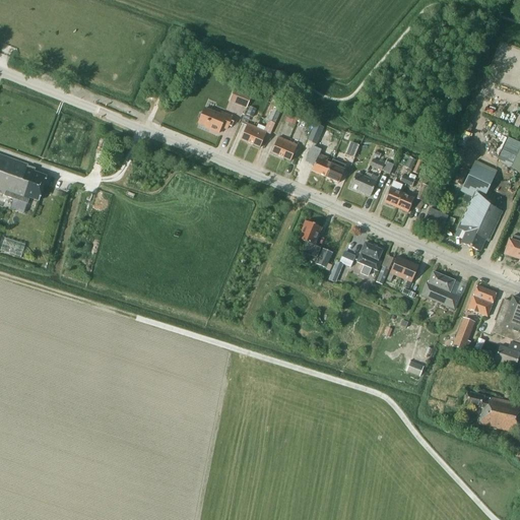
[(234,88),(229,102),(246,109),(251,95),(234,88)]
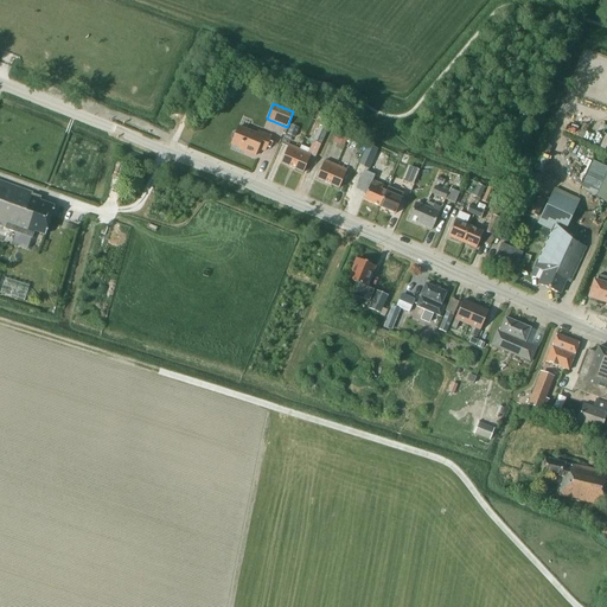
[(292,126),(288,134),(294,136),(298,128),(292,126)]
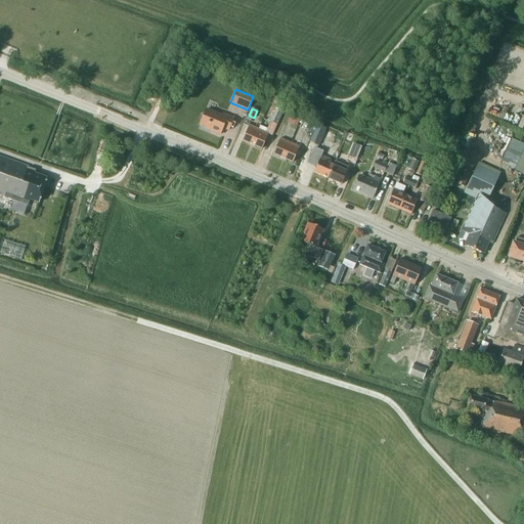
[(275,108),(270,122),(277,125),(282,112),(275,108)]
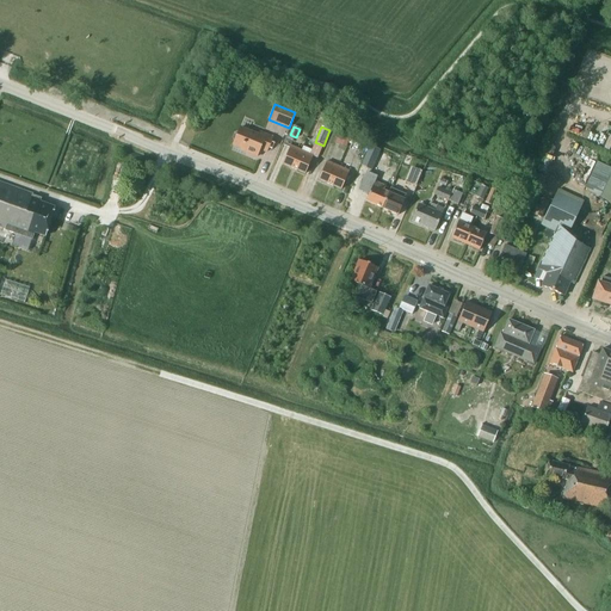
[(234,140),(233,146),(241,149),(241,150),(255,158),(259,149),(266,152),(272,137),(260,133),(259,136),(240,128),(238,133),(236,133),(234,134),(233,137),(233,140),(234,140)]
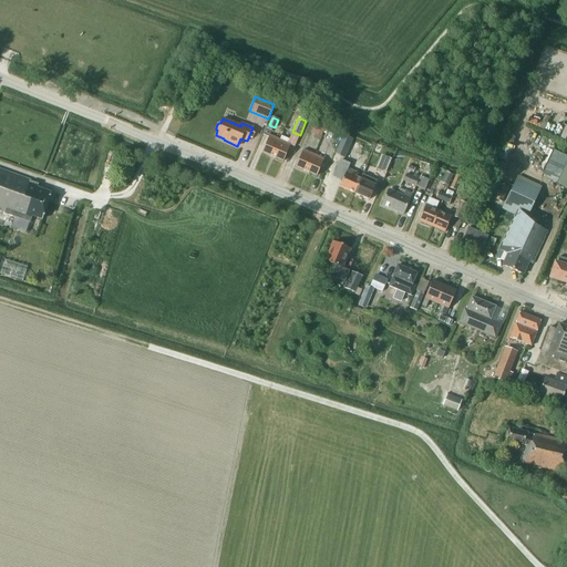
[(261,152),(272,156),(280,140),(269,135),(261,152)]
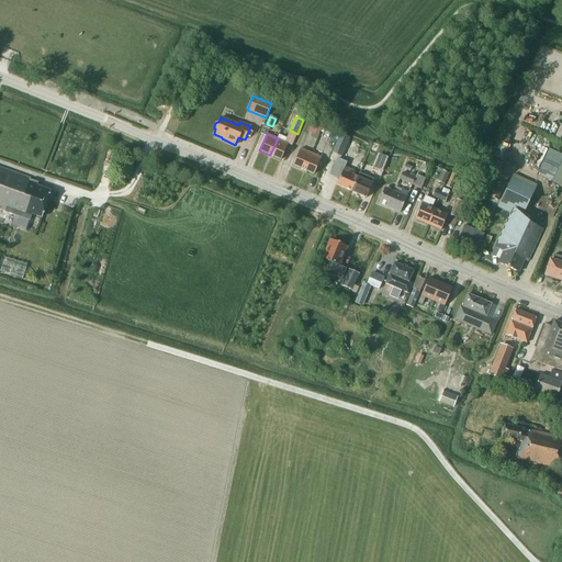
[(339,134),(333,153),(341,157),(350,138),(339,134)]
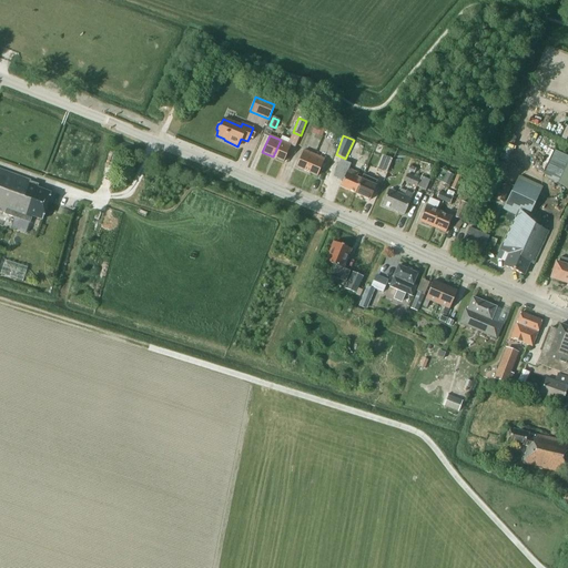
[(280,141),(273,156),(283,162),(291,144),(290,144),(287,143),(290,140),(282,137),(281,140),(280,141)]
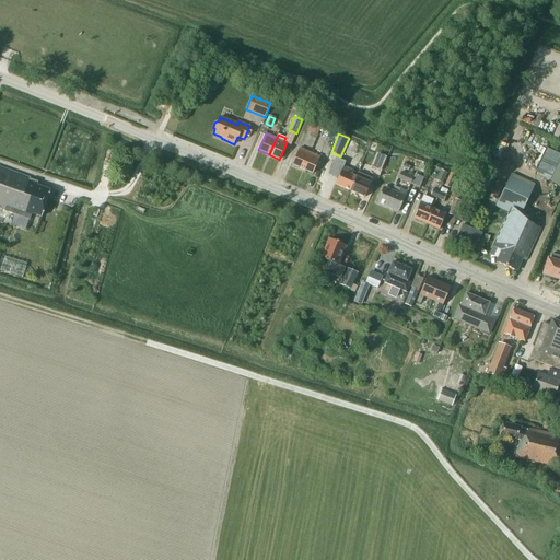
[(302,170),(310,152),(299,148),(291,164),(302,170)]
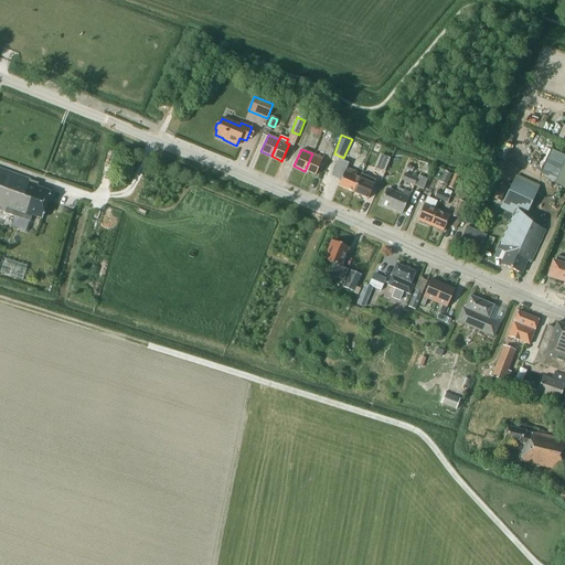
[(564,188),(564,157),(552,151),(541,178),(564,188)]
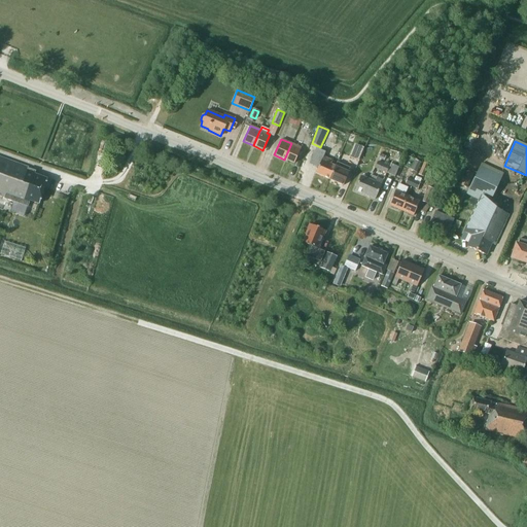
[(301,148),(291,143),(284,160),(294,164),(301,148)]
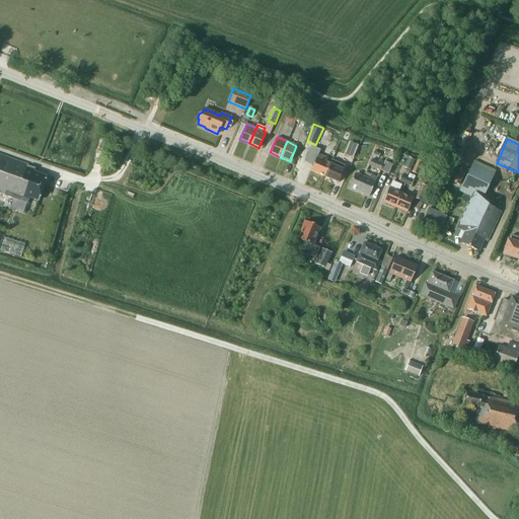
[(357,145),(348,142),(343,154),(352,157),(357,145)]
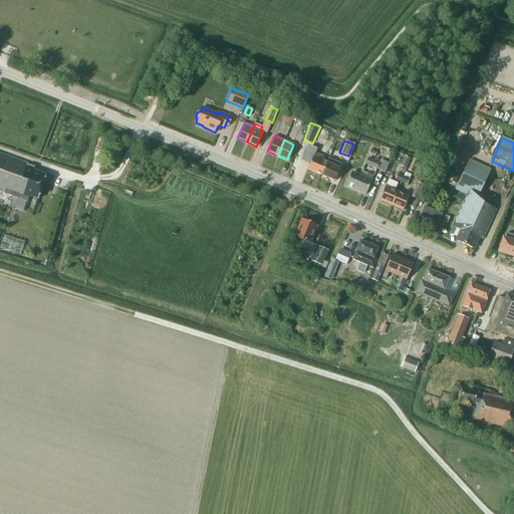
[(307,170),(321,175),(326,163),(322,161),(324,157),(315,153),(317,149),(308,145),(301,161),(309,164),(307,170)]
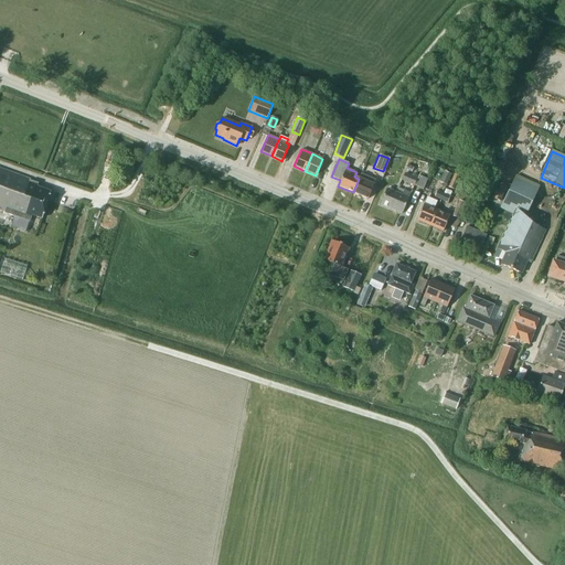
[(0,168),(0,209),(4,211),(4,213),(18,217),(30,221),(32,215),(42,219),(51,192),(36,187),(38,183),(30,181),(31,180),(0,168)]
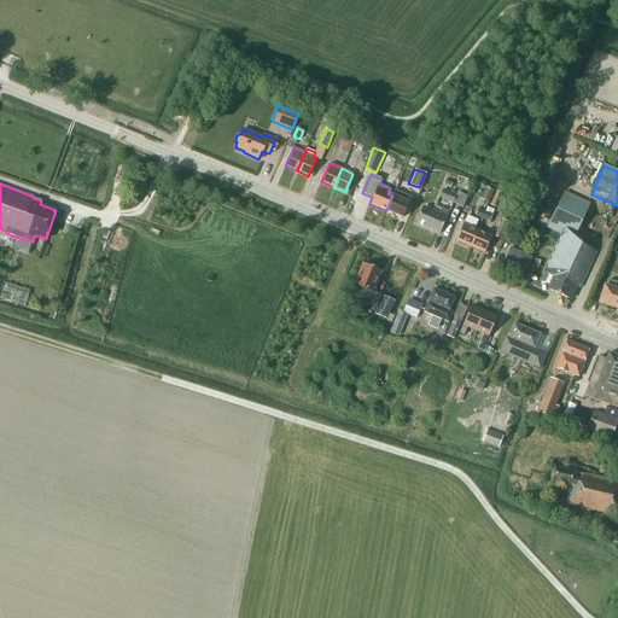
[(488,203),(493,191),(487,188),(482,199),(488,203)]
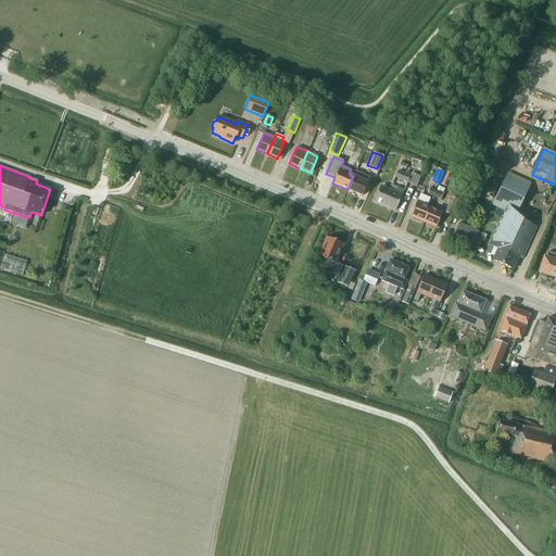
[(412,172),(411,175),(399,171),(395,178),(416,187),(420,176),(412,172)]
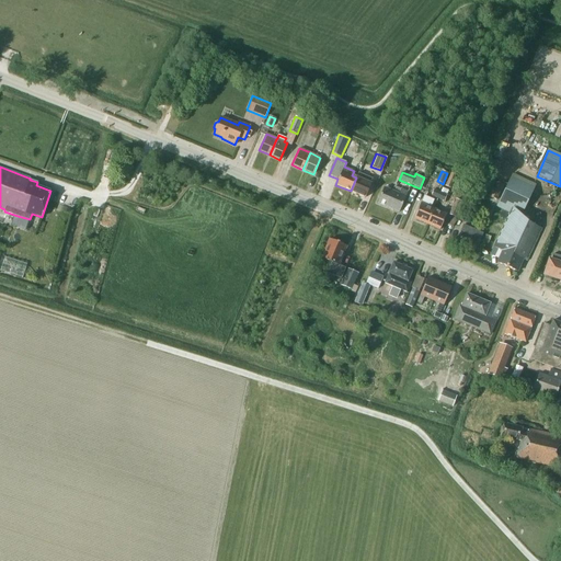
[(450,173),(445,185),(450,189),(456,175),(450,173)]
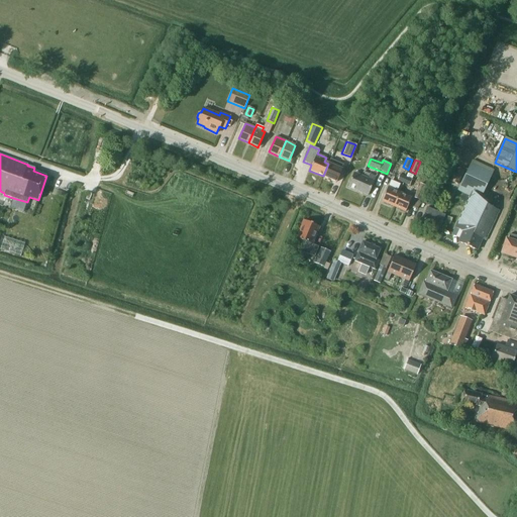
[(480,201),(481,198),(494,170),(473,160),(470,167),(462,181),(459,188),(457,191),(480,201)]
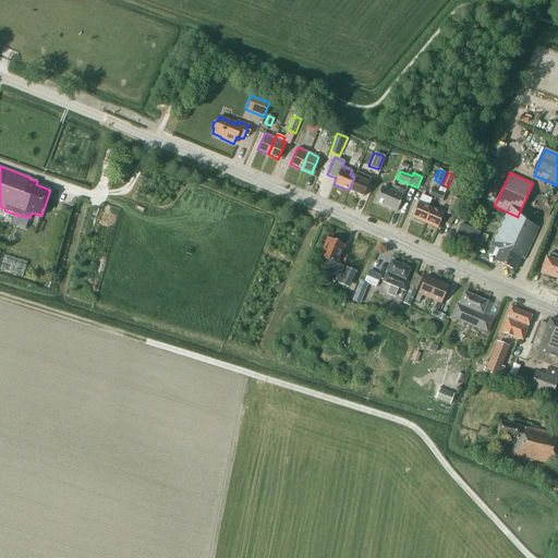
[(359,178),(354,177),(349,190),(363,196),(371,179),(361,174),(359,178)]
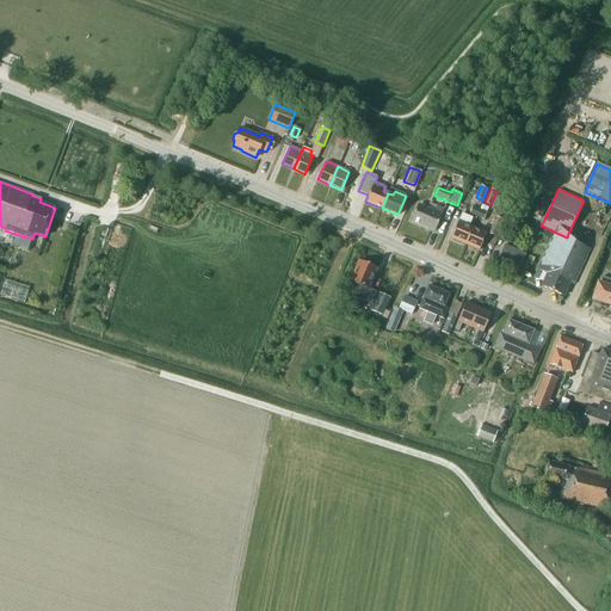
[(541,217),(548,202),(539,198),(541,196),(535,193),(532,199),(538,202),(532,214),(541,217)]
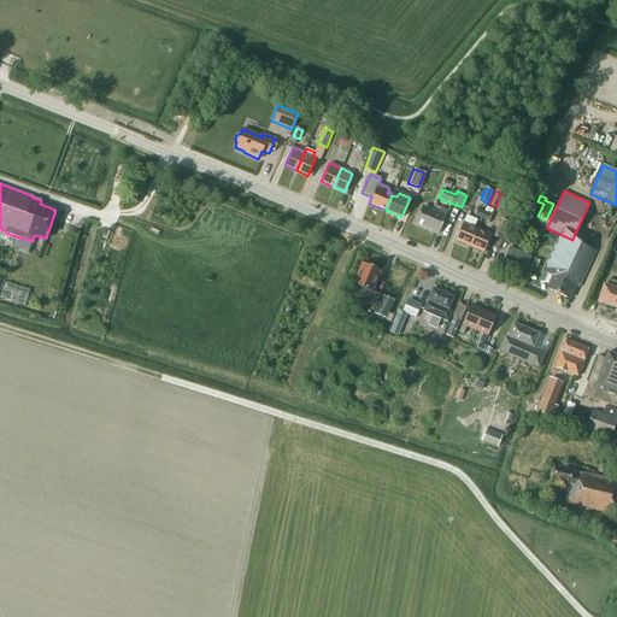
[(439,234),(448,211),(441,209),(441,207),(434,205),(432,210),(422,206),(415,223),(439,234)]
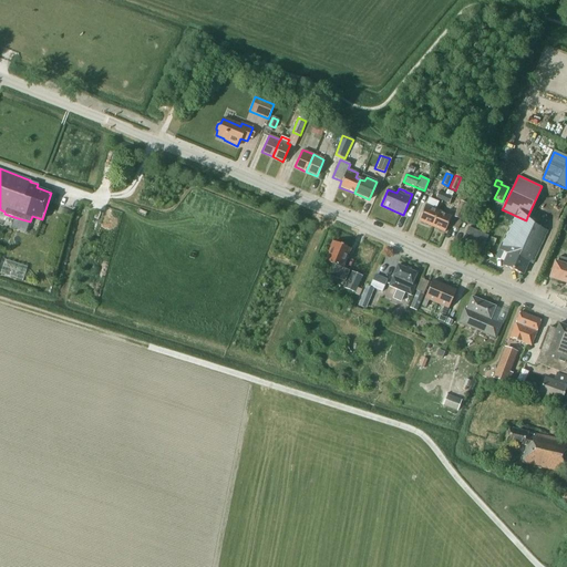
[(450,204),(452,197),(454,193),(447,189),(445,194),(443,200),(450,204)]
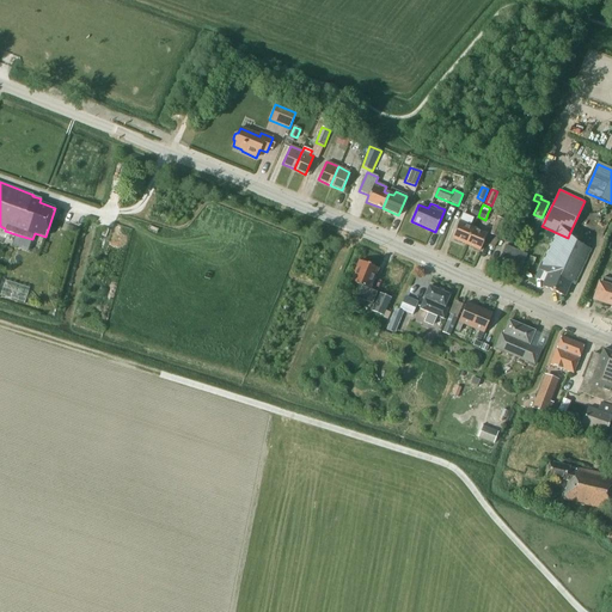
[(478,216),(481,209),(473,207),(471,214),(478,216)]
